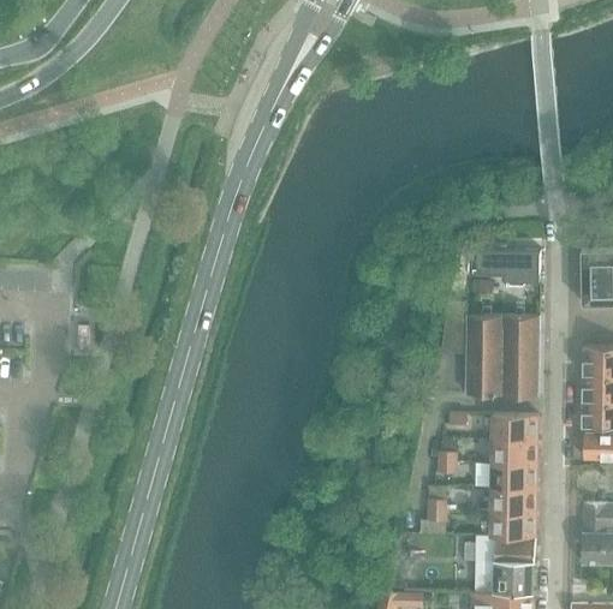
[(539,252),(510,252),(510,245),(489,245),(489,251),(476,251),(476,276),(504,276),(504,282),(539,284),(539,252)]
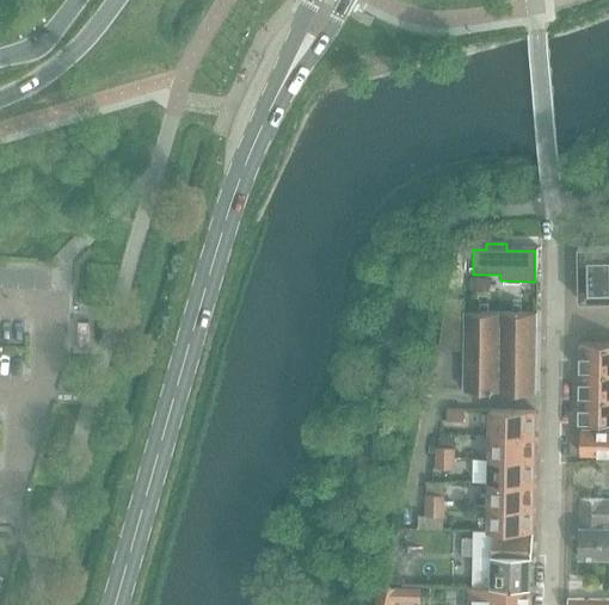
[(608,251),(576,252),(576,279),(608,278),(608,251)]
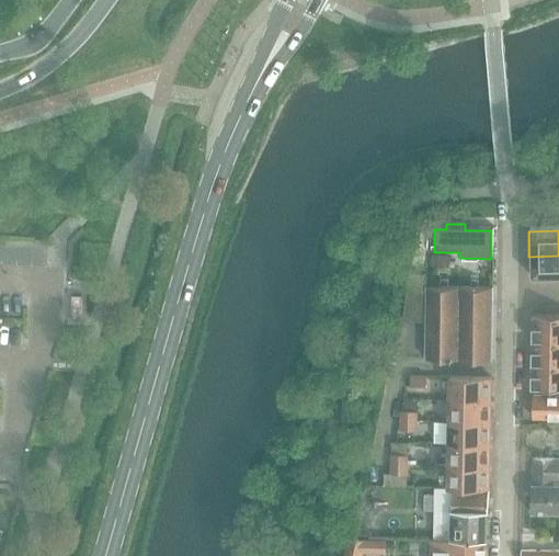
[(558,256),(528,257),(528,281),(558,280),(558,256)]
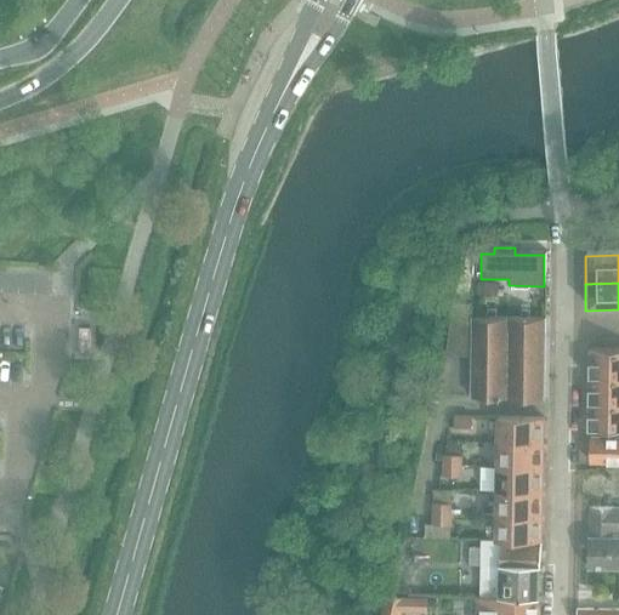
[(466,337),(470,322),(471,311),(453,307),(448,334),(466,337)]
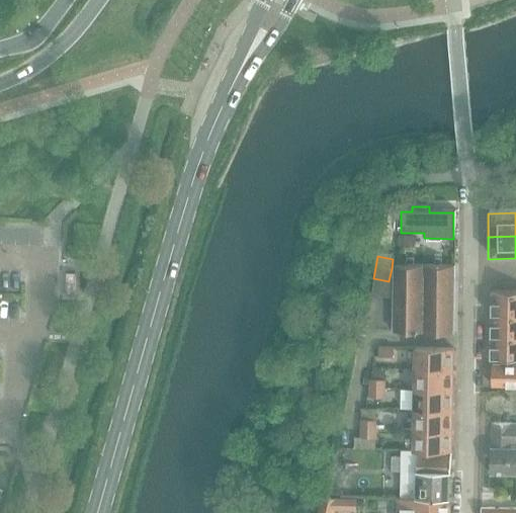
[(389,281),(373,278),(369,298),(391,302),(391,335),(453,337),(453,269),(392,268),(389,281)]
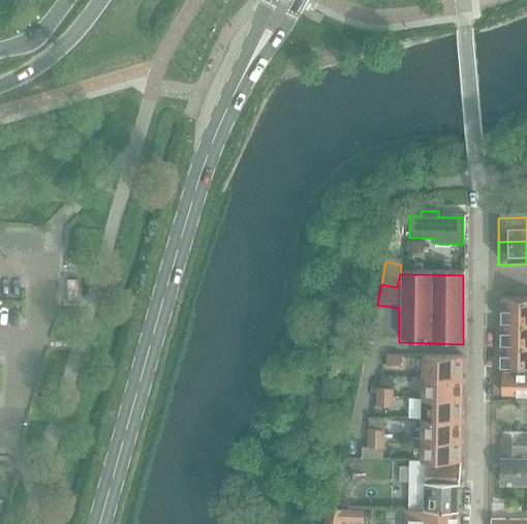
[(73,283),(64,283),(63,307),(73,307),(73,283)]
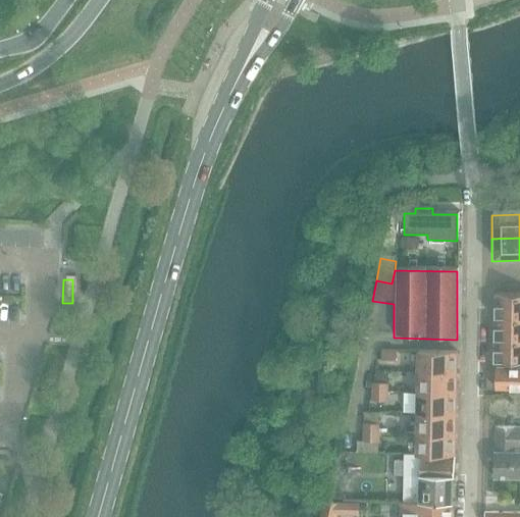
[(519,297),(492,297),(492,319),(519,319),(519,297)]
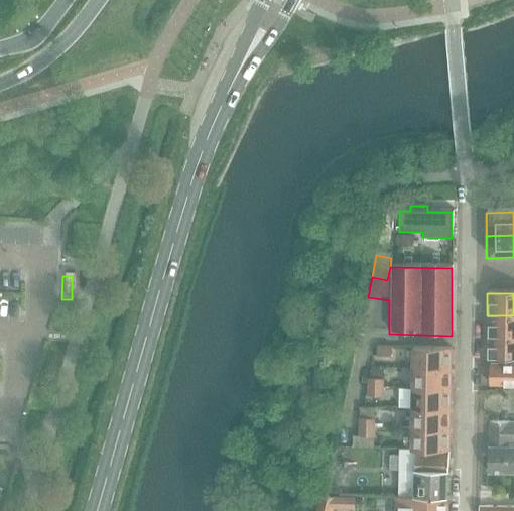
[(513,315),(487,315),(486,338),(513,338),(513,315)]
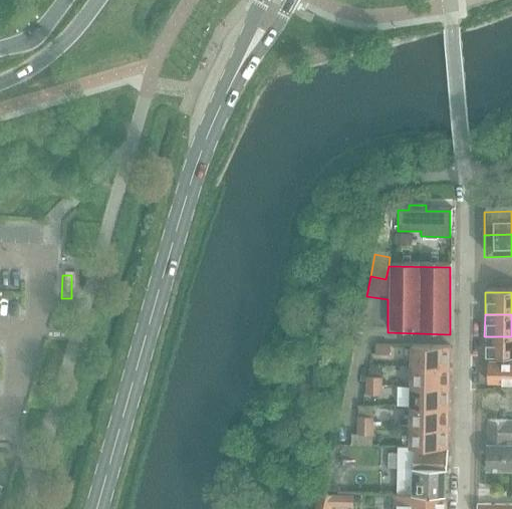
[(511,336),(484,336),(484,358),(511,358),(511,336)]
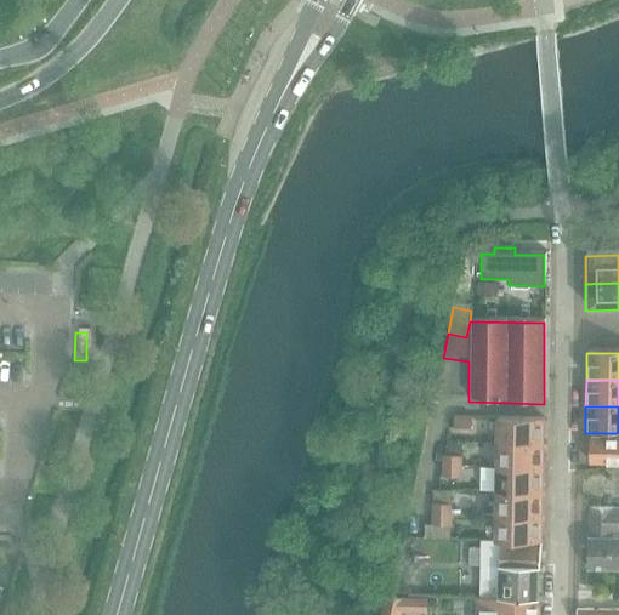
[(453,431),(470,432),(470,421),(453,421),(453,431)]
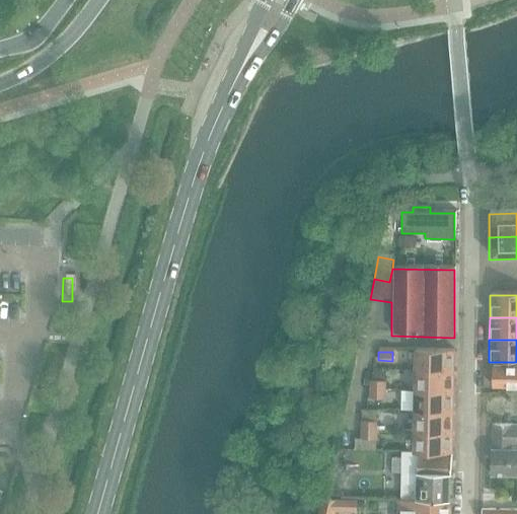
[(414,373),(452,374),(453,353),(415,352),(414,373)]
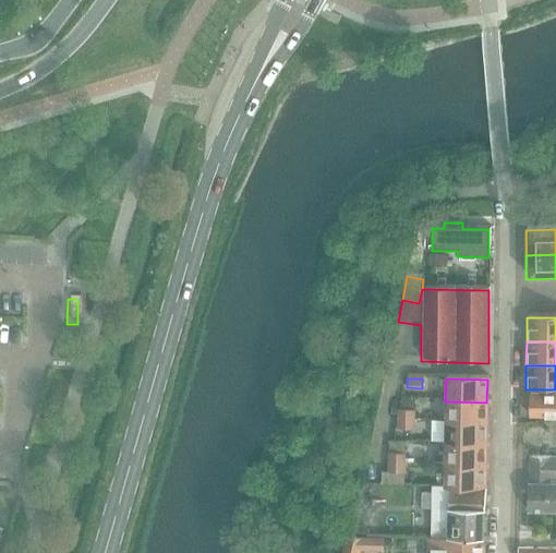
[(555,395),(528,396),(528,420),(555,420),(555,395)]
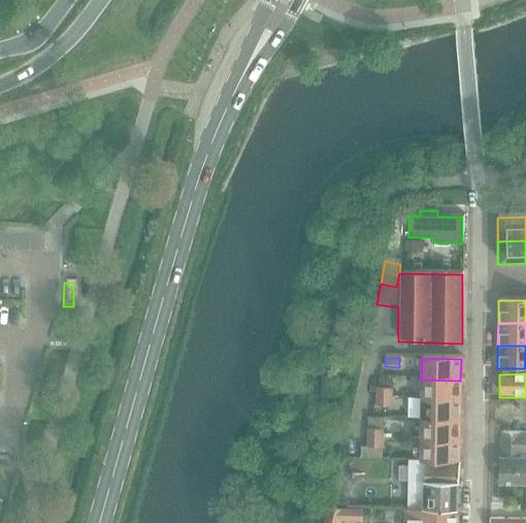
[(460,401),(460,381),(421,380),(421,400),(460,401)]
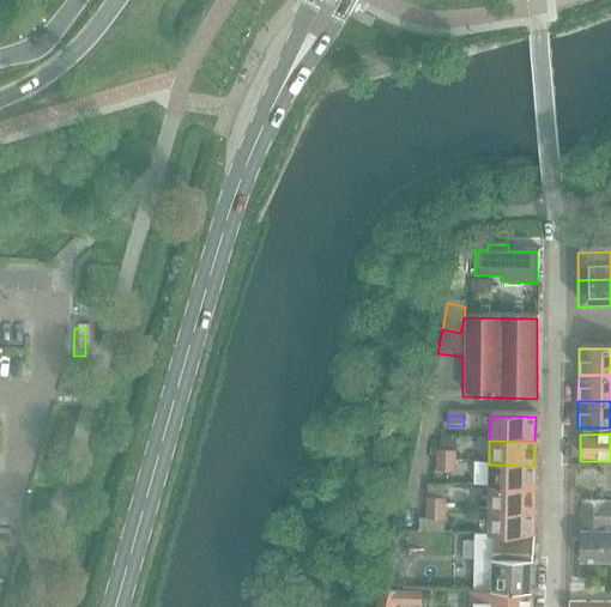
[(485,471),(485,445),(470,445),(470,471),(485,471)]
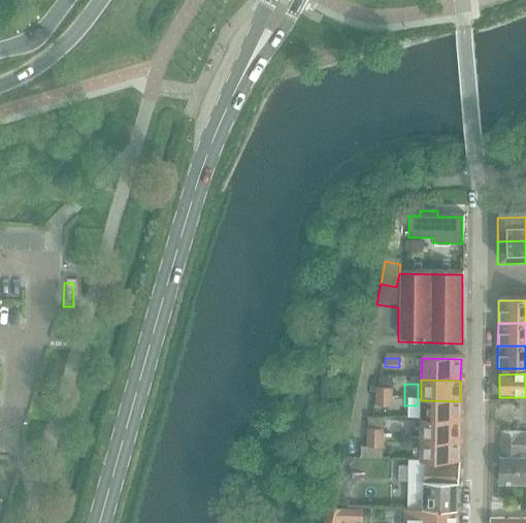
[(375,399),(390,399),(391,391),(375,390),(375,399)]
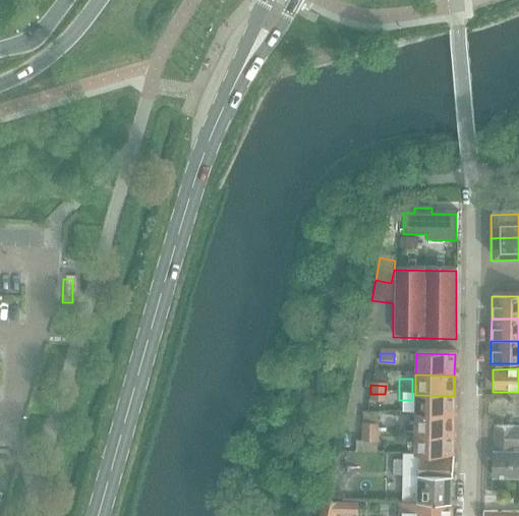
[(385,403),(385,394),(370,394),(370,403),(385,403)]
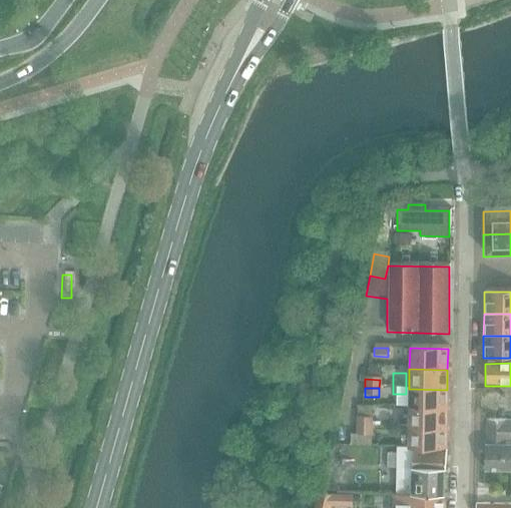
[(447,410),(447,390),(409,389),(409,409),(447,410)]
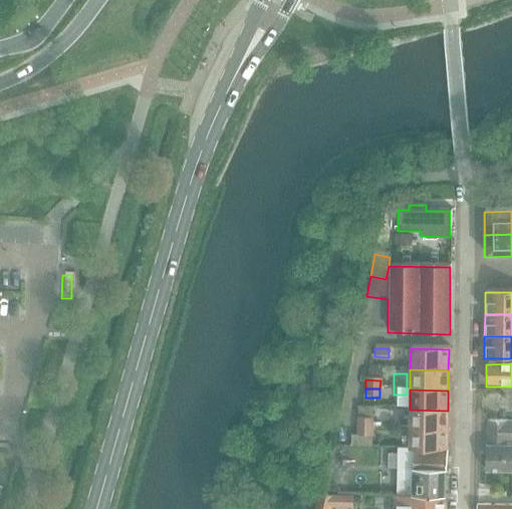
[(447,431),(448,411),(410,410),(409,430),(447,431)]
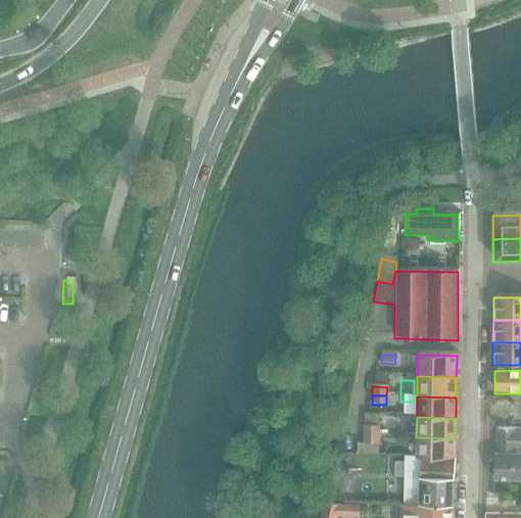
[(363,436),(378,436),(378,428),(363,427),(363,436)]
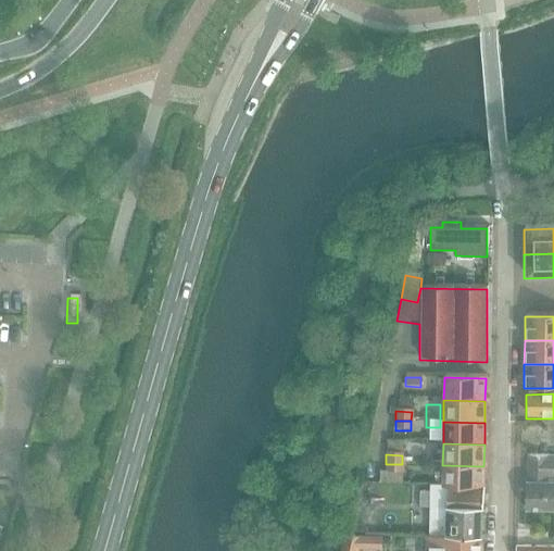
[(526,484),(553,484),(553,459),(526,459),(526,484)]
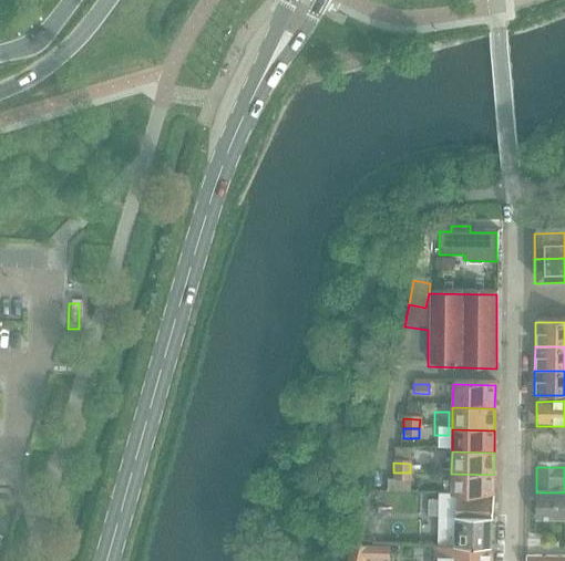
[(409,482),(410,473),(393,473),(393,481),(409,482)]
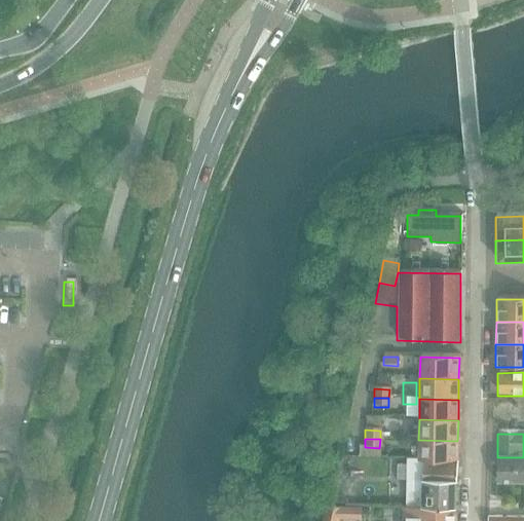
[(457,461),(457,441),(418,440),(418,461),(457,461)]
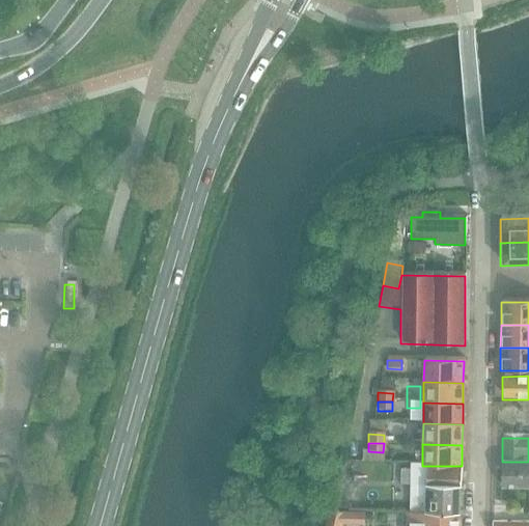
[(528,462),(502,462),(501,462),(500,489),(528,489),(528,462)]
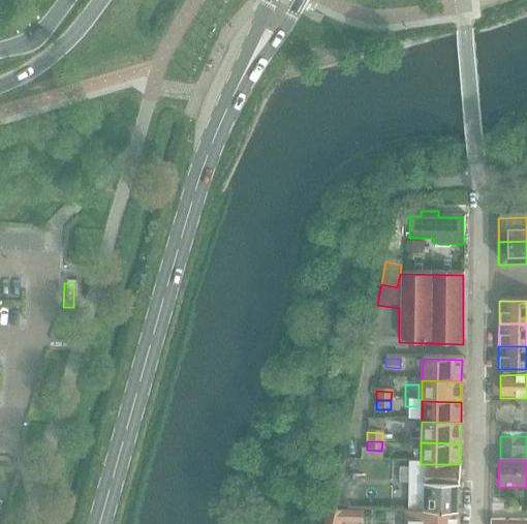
[(412,487),(458,489),(459,466),(408,464),(407,486),(412,486),(412,487)]
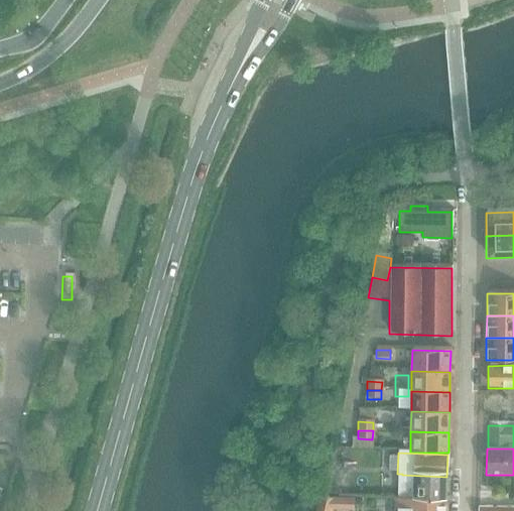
[(445,500),(446,477),(402,475),(402,484),(412,485),(412,500),(445,500)]
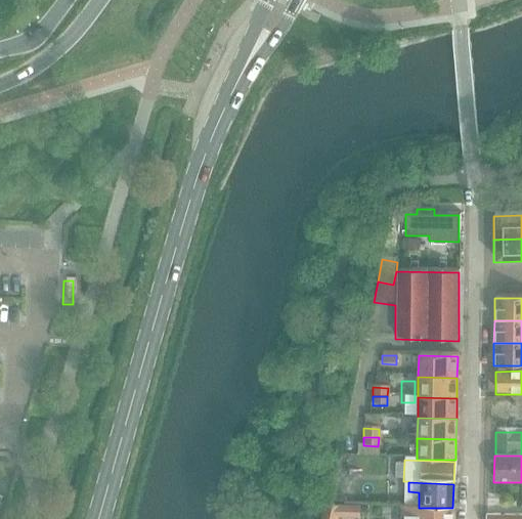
[(324,506),(321,518),(358,518),(359,510),(338,509),(324,506)]
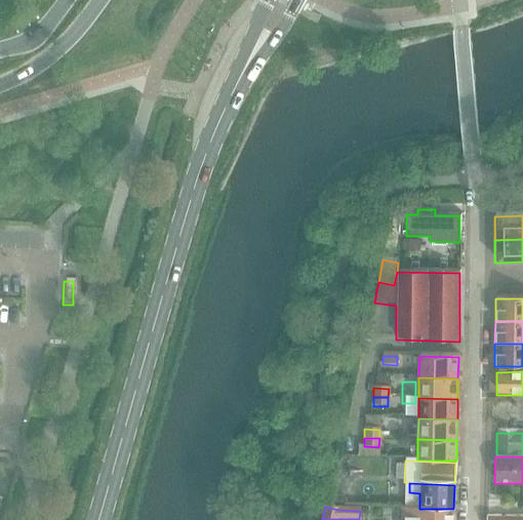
[(452,519),(453,509),(419,509),(400,508),(399,519),(452,519)]
